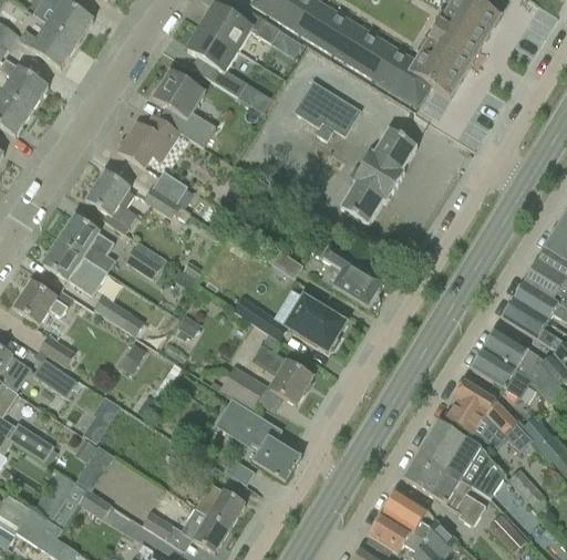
[(43,0),(34,14),(47,23),(76,43),(93,19),(74,7),(64,0),(43,0)]
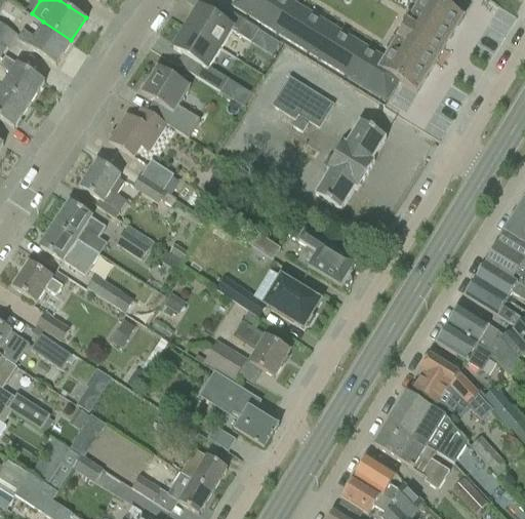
[(236,0),(234,4),(390,100),(401,80),(418,90),(463,17),(446,6),(449,0),(412,0),(421,5),(389,57),(294,0),(236,0)]
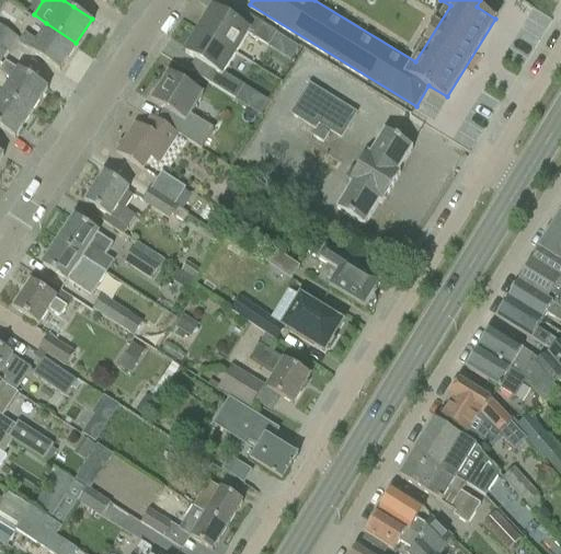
[(267,43),(276,29),(243,9),(237,20),(212,4),(198,27),(235,49),(248,30),(267,43)]
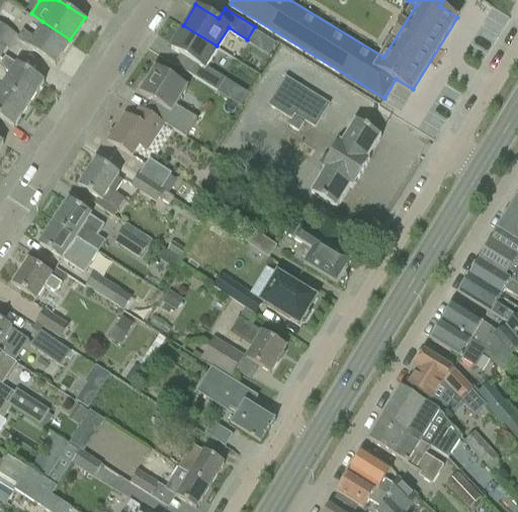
[(0,21),(0,36),(7,41),(15,31),(0,21)]
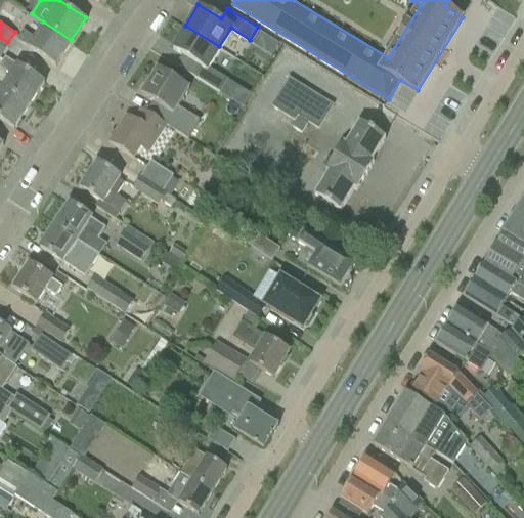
[(16,37),(38,51),(55,62),(71,40),(43,22),(35,34),(24,27),(16,37)]
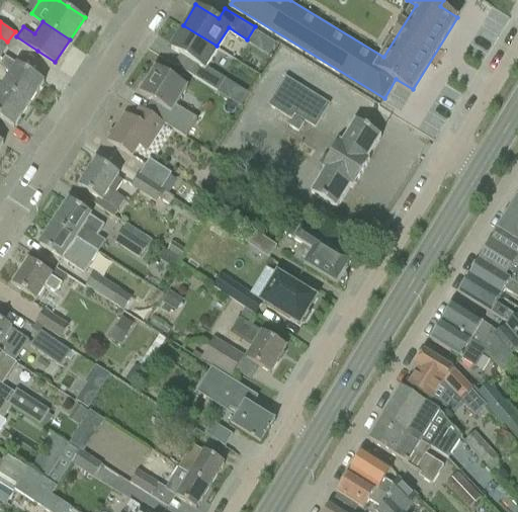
[(206,64),(217,46),(183,25),(170,46),(193,60),(187,70),(217,88),(225,76),(206,64)]
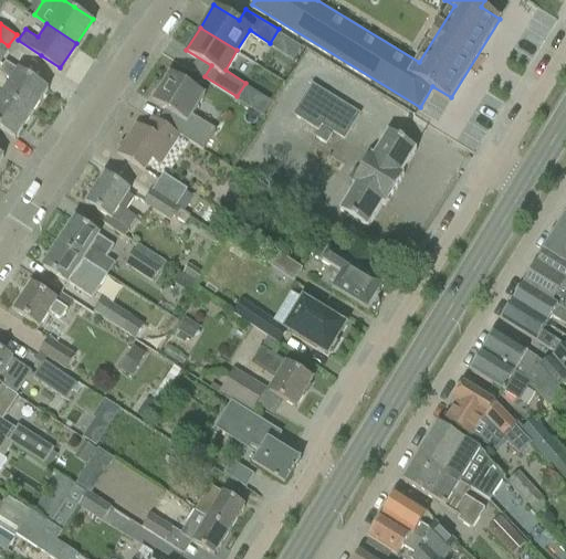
[(290,40),(282,52),(292,59),(300,45),(290,40)]
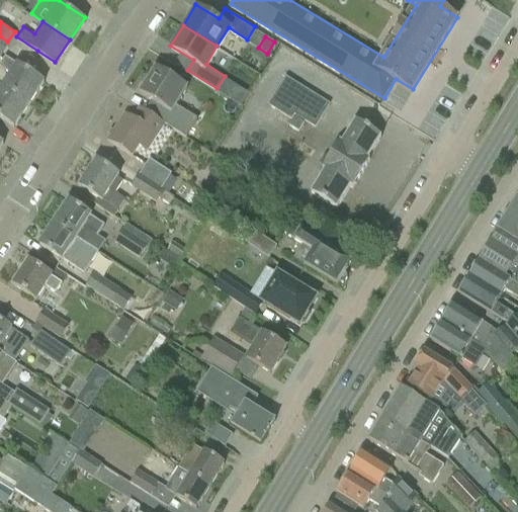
[(1,82),(28,100),(44,79),(26,68),(4,53),(0,59),(0,62),(10,70),(1,82)]
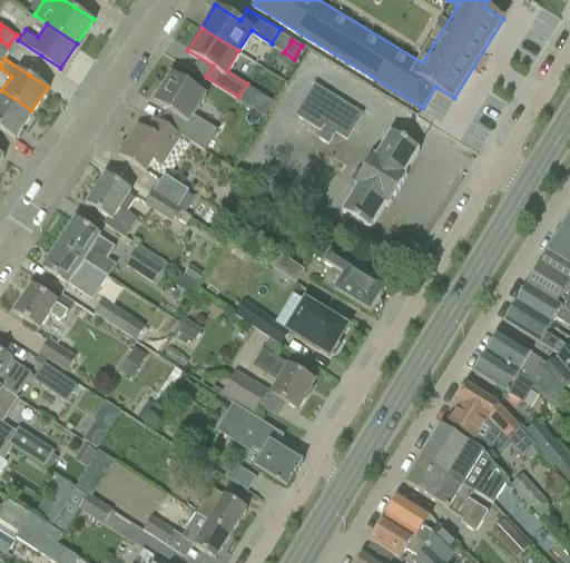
[(166,108),(158,119),(178,132),(204,148),(216,127),(193,112),(205,92),(172,71),(160,88),(154,99),(166,108)]
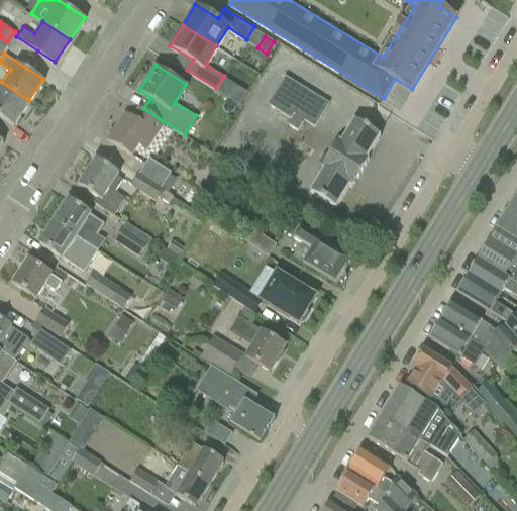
[(268,102),(289,115),(293,110),(314,123),(317,118),(327,101),(285,75),(274,92),(268,102)]
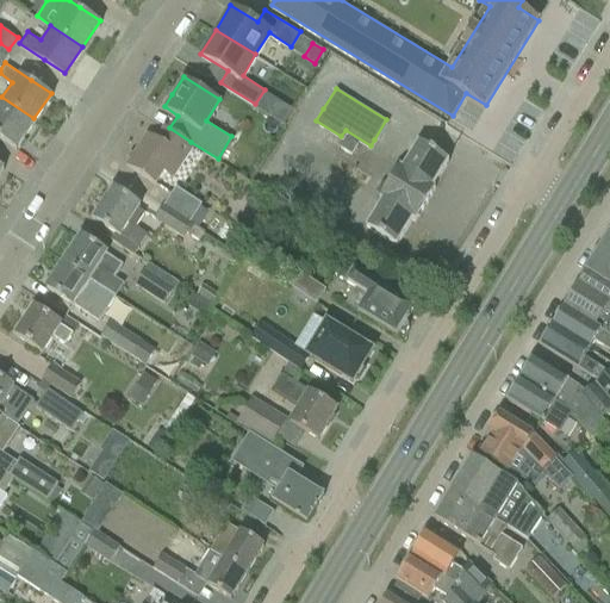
[(0,135),(16,145),(33,118),(1,97),(0,98),(0,135)]
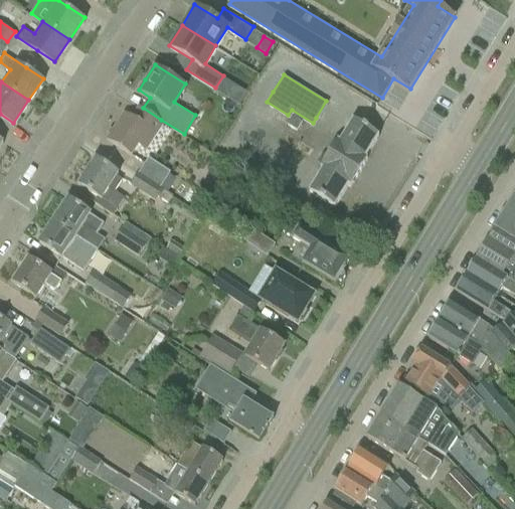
[(107,137),(123,148),(131,153),(134,148),(137,150),(140,144),(145,148),(153,135),(162,122),(160,120),(161,120),(143,108),(143,109),(138,105),(131,116),(124,111),(107,137)]
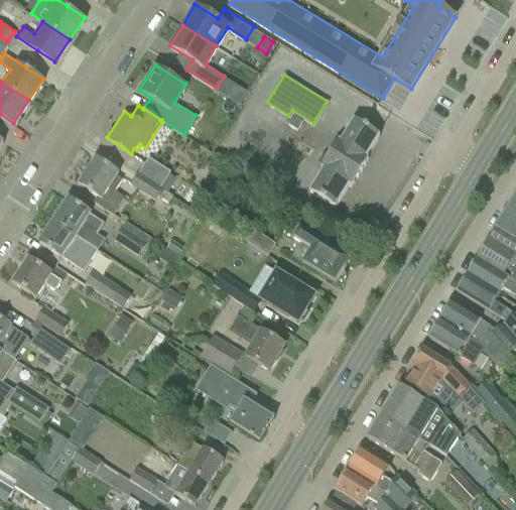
[(292,112),(287,122),(296,127),(301,117),(292,112)]
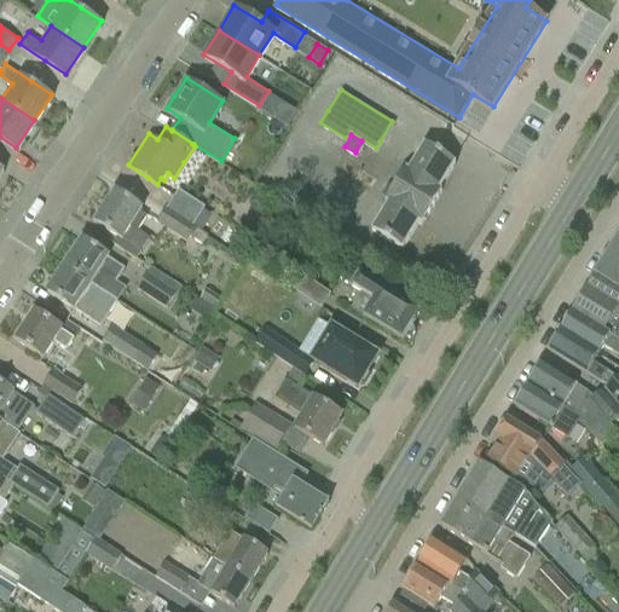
[(385,198),(387,200),(371,226),(401,246),(418,219),(421,221),(441,188),(439,185),(455,160),(423,140),(408,166),(405,166),(385,198)]
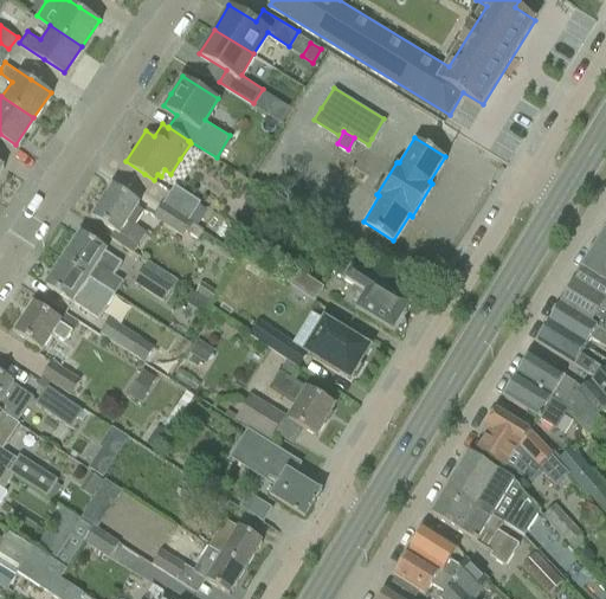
[(163,200),(163,201),(186,217),(199,198),(175,182),(163,200)]
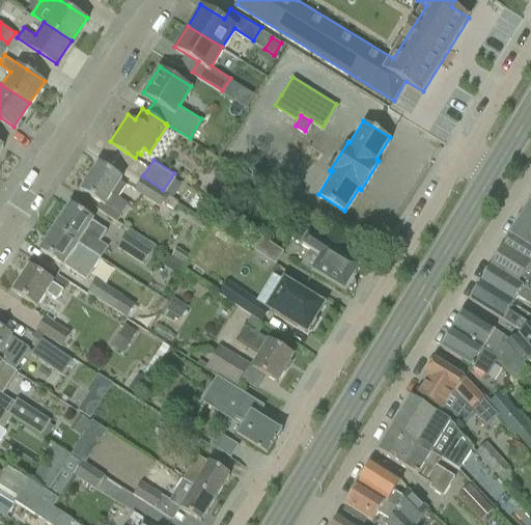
[(95,205),(113,217),(115,219),(119,213),(120,213),(129,200),(117,194),(124,182),(120,178),(121,176),(114,171),(98,161),(96,161),(98,163),(82,187),(81,186),(80,187),(101,200),(95,205)]
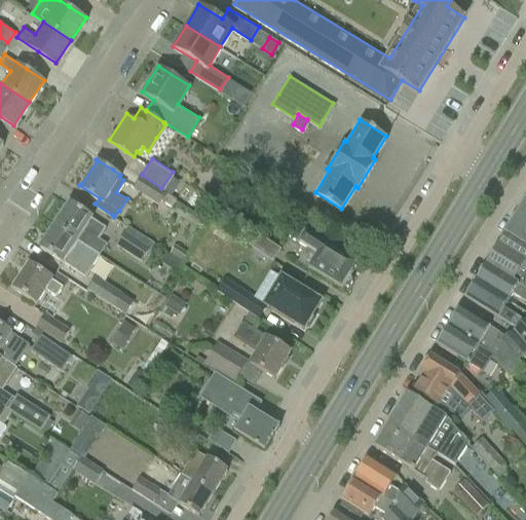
[(215,162),(212,169),(214,177),(219,181),(225,180),(229,174),(227,164),(222,161),(215,162)]
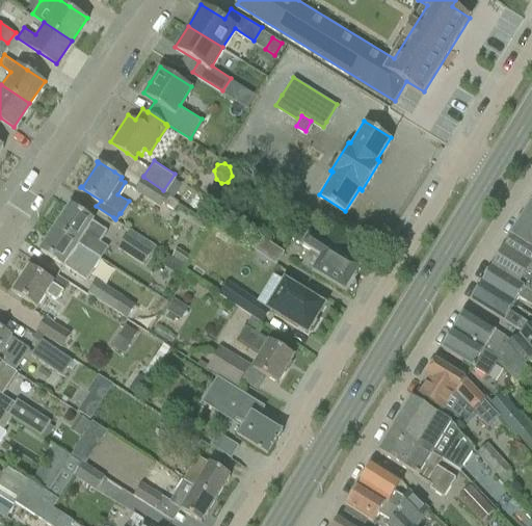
[(171,194),(171,195),(163,190),(143,177),(136,187),(160,204),(162,200),(171,206),(178,199),(171,194)]
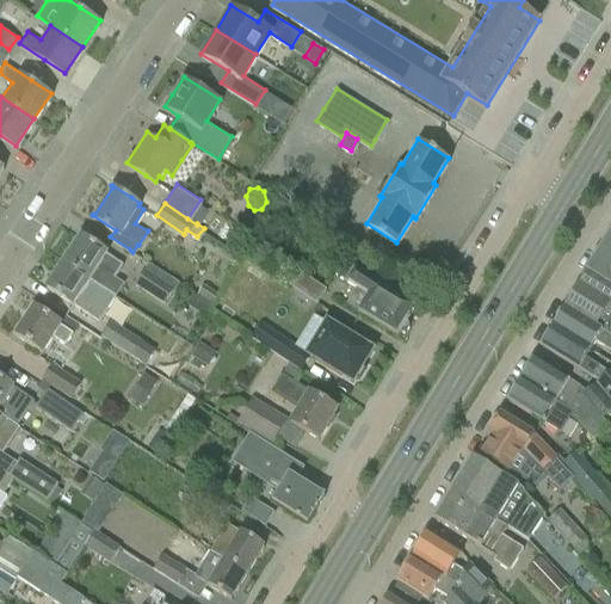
[(610,232),(609,232),(587,266),(610,281),(610,232)]
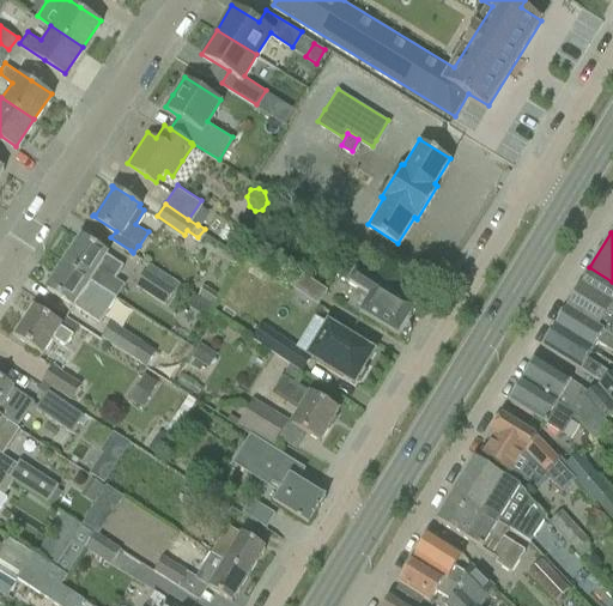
[(80,234),(64,259),(77,268),(91,277),(105,288),(123,261),(80,234)]
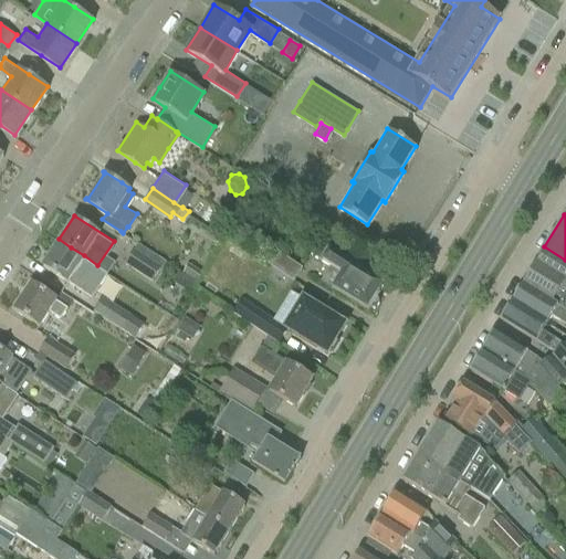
[(97,265),(84,255),(71,248),(59,239),(42,263),(82,289),(83,288),(91,294),(106,271),(97,265)]
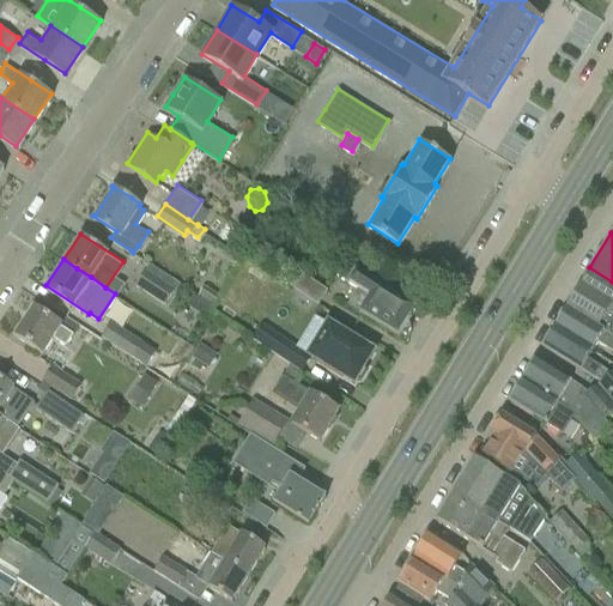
[(380,321),(400,334),(401,332),(407,332),(412,325),(410,320),(418,308),(399,295),(394,291),(393,288),(386,283),(378,289),(344,262),(338,271),(359,286),(350,298),(380,321)]
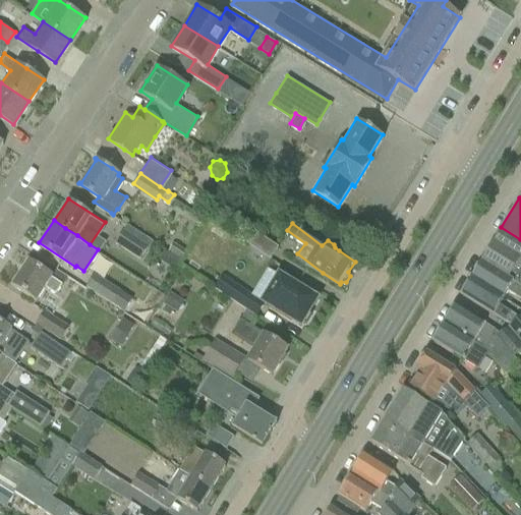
[(140,255),(149,243),(124,227),(116,239),(140,255)]
